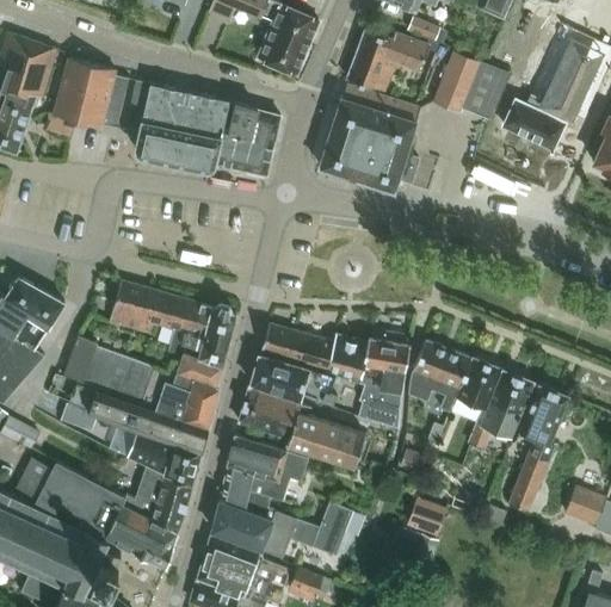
[(295,75),(318,22),(266,0),(213,0),(208,13),(229,22),(235,8),(273,24),(258,60),(295,75)]
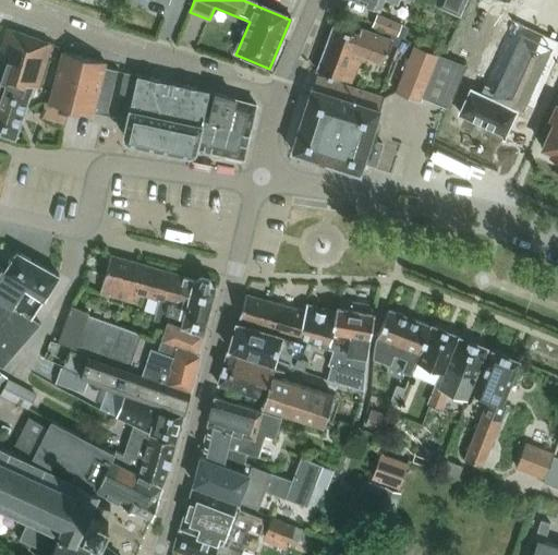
[(414,0),(350,0),(379,13),(385,2),(397,8),(400,0),(402,0),(413,4),(414,0)]
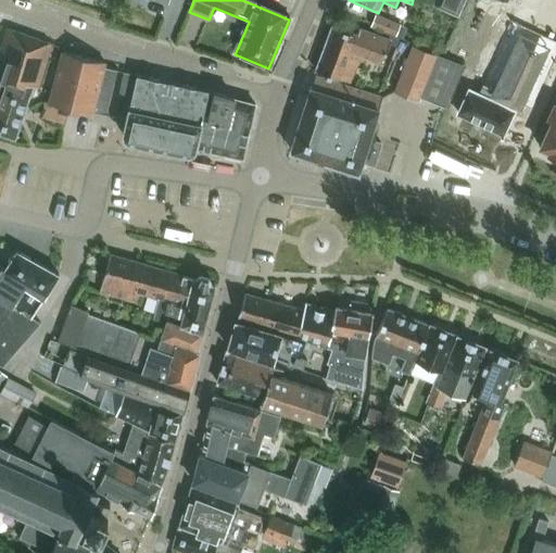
[(458,19),(465,0),(436,0),(432,8),(458,19)]
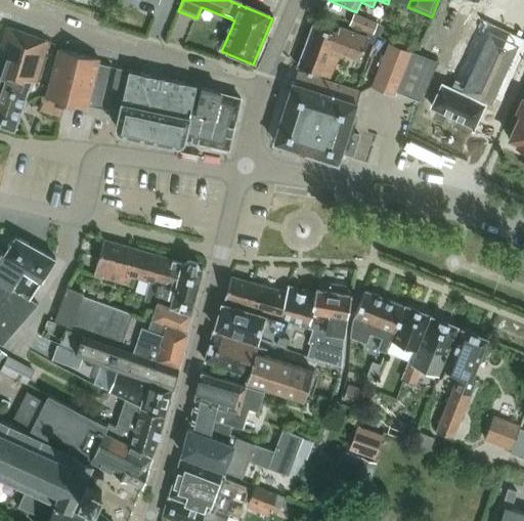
[(485,14),(505,23),(514,0),(482,0),(490,3),(485,14)]
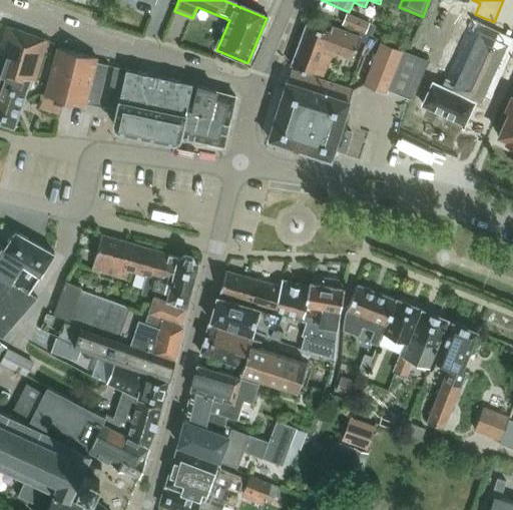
[(368,24),(345,15),(340,27),(361,36),(363,37),(363,36),(368,24)]
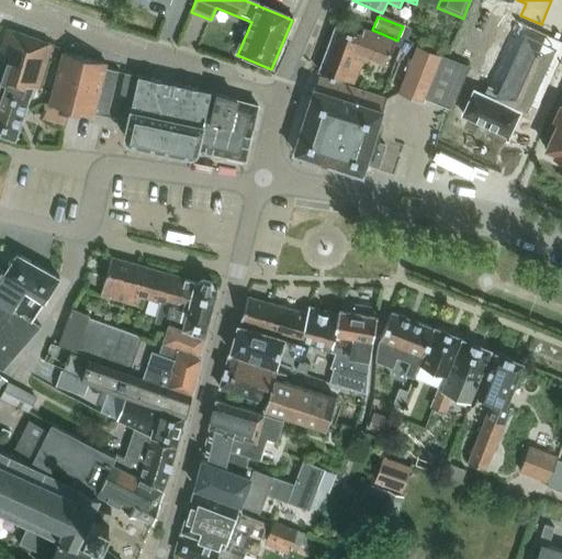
[(473,93),(462,118),(476,124),(507,138),(515,124),(519,114),(535,122),(561,63),(561,44),(536,32),(535,32),(516,23),(497,63),(499,64),(483,98),(473,93)]
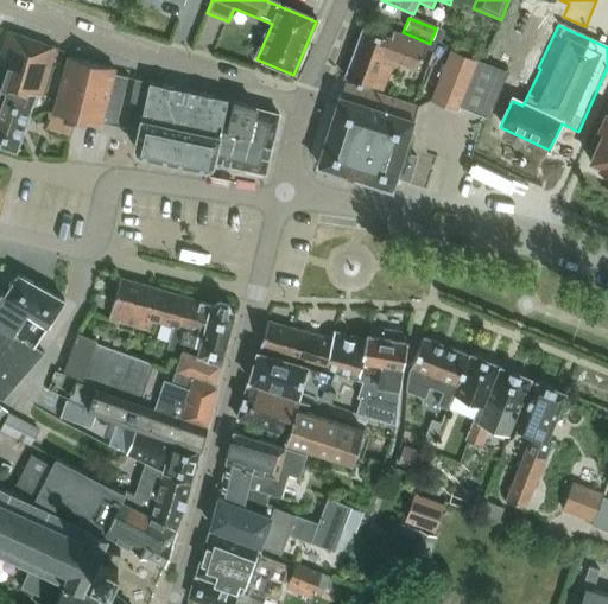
[(398,65),(416,72),(424,51),(434,55),(437,45),(430,43),(430,44),(428,43),(426,46),(392,35),(390,40),(362,31),(344,80),(381,94),(388,76),(393,77),(398,65)]
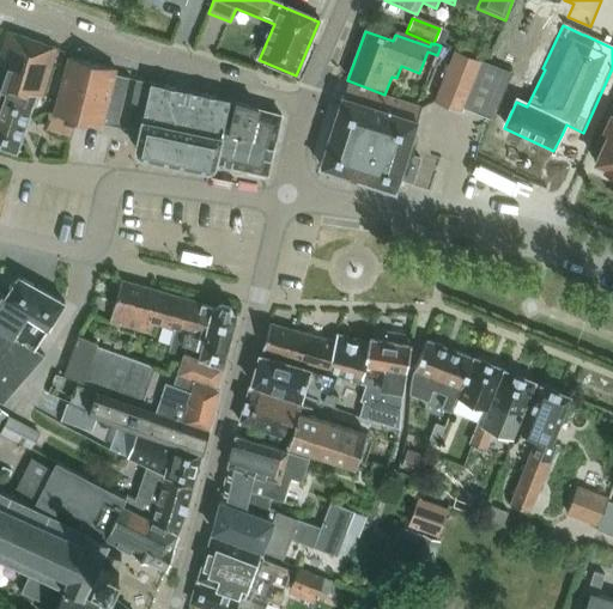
[(42,101),(56,52),(7,34),(0,58),(0,68),(7,71),(1,89),(0,93),(0,113),(0,114),(0,115),(0,150),(16,156),(35,98),(42,101)]
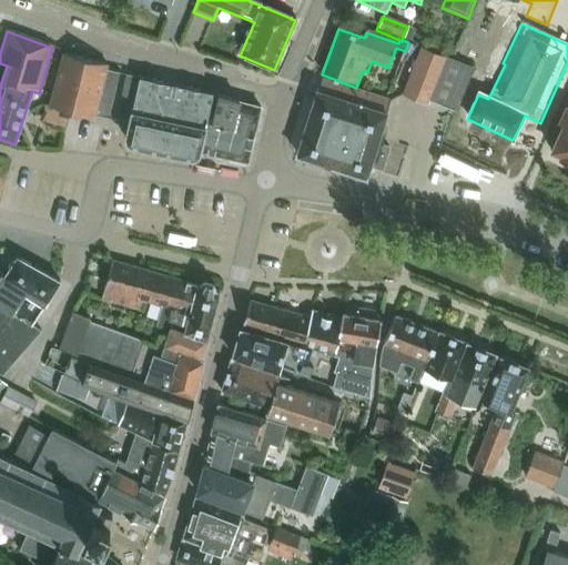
[(456,113),(473,69),(421,49),(402,98),(426,107),(428,102),(456,113)]
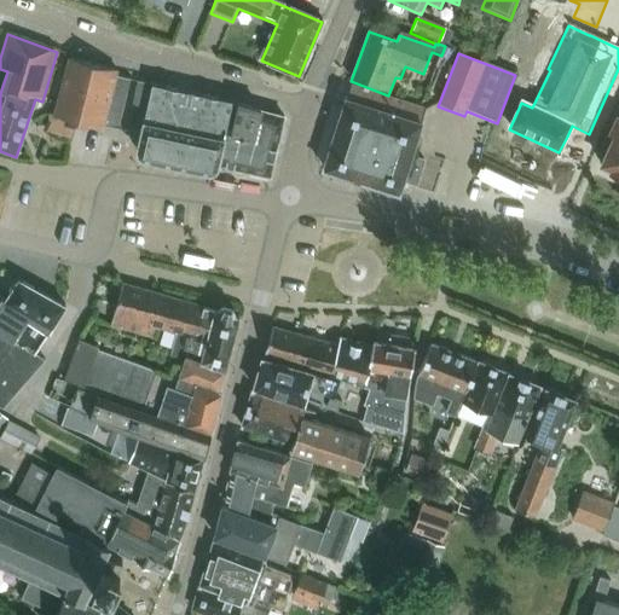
[(117,131),(129,81),(115,77),(116,74),(68,62),(55,117),(104,129),(104,128),(117,131)]
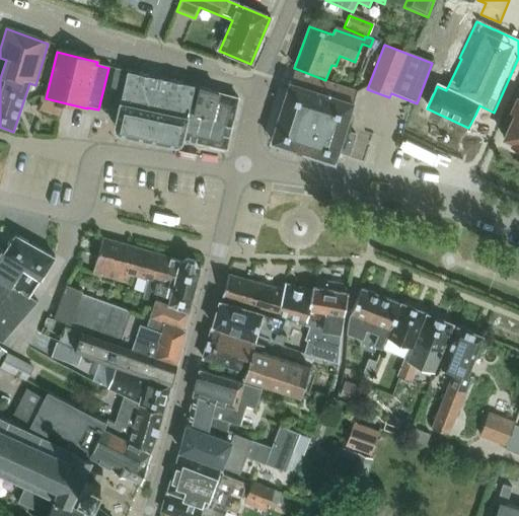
[(127,72),(116,69),(106,112),(118,114),(115,126),(115,128),(115,129),(116,130),(116,131),(117,132),(118,134),(119,134),(120,135),(174,146),(176,146),(177,146),(178,145),(180,144),(181,143),(181,142),(182,141),(183,133),(192,97),(194,86),(127,72)]
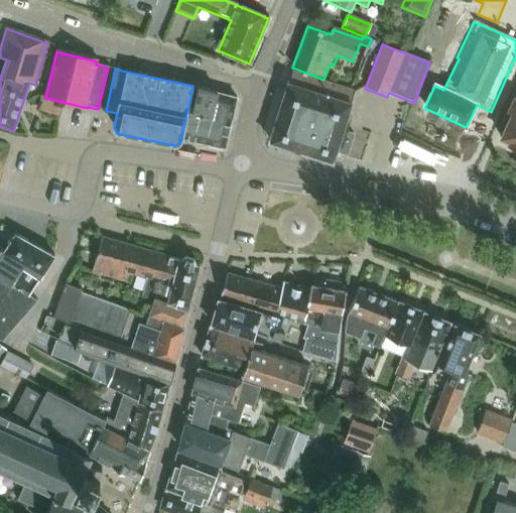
[(351,103),(354,93),(291,73),(288,83),(287,83),(269,142),(333,162),(336,152),(347,156),(353,135),(342,132),(351,103)]
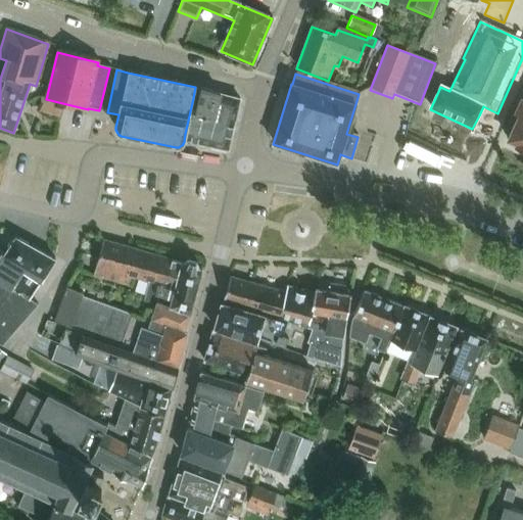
[(228,151),(236,115),(239,101),(200,90),(198,99),(193,98),(185,134),(209,140),(208,146),(228,151)]
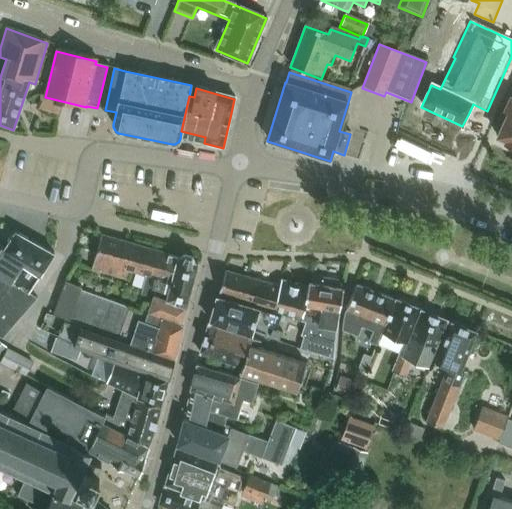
[(511,94),(504,111),(508,113),(497,137),(506,141),(505,142),(511,145),(511,94)]
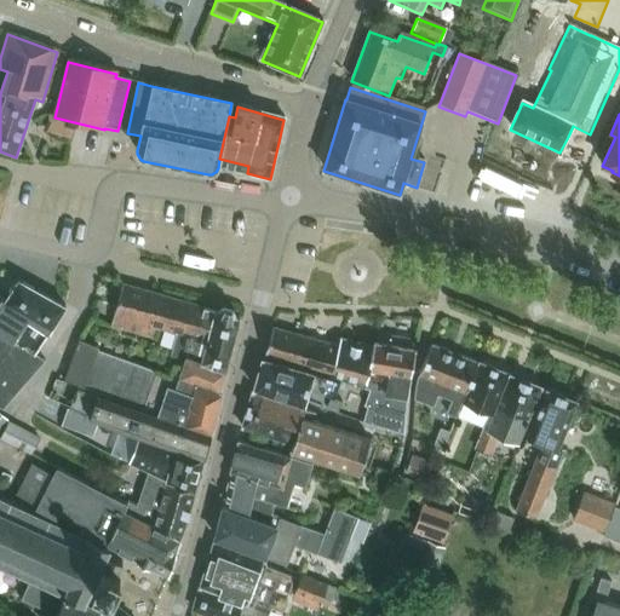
[(47,335),(64,309),(18,283),(5,304),(0,300),(0,410),(3,412),(38,372),(45,363),(34,356),(47,335)]
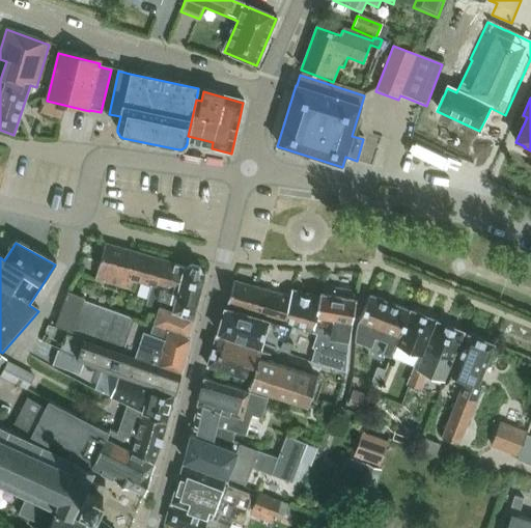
[(120,289),(130,253),(104,245),(94,282),(120,289)]
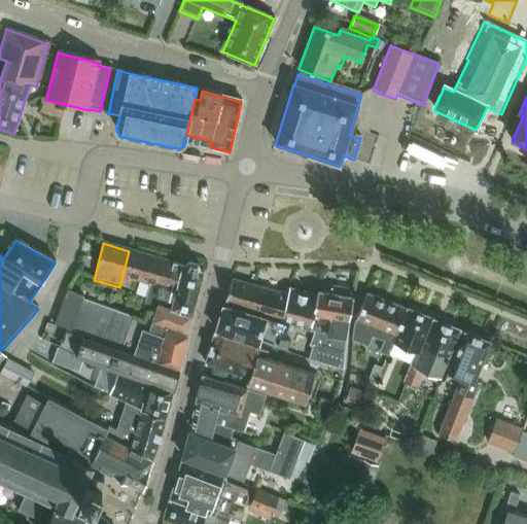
[(191,317),(203,272),(129,251),(119,287),(131,290),(134,281),(150,286),(143,311),(148,312),(156,314),(159,306),(191,317)]
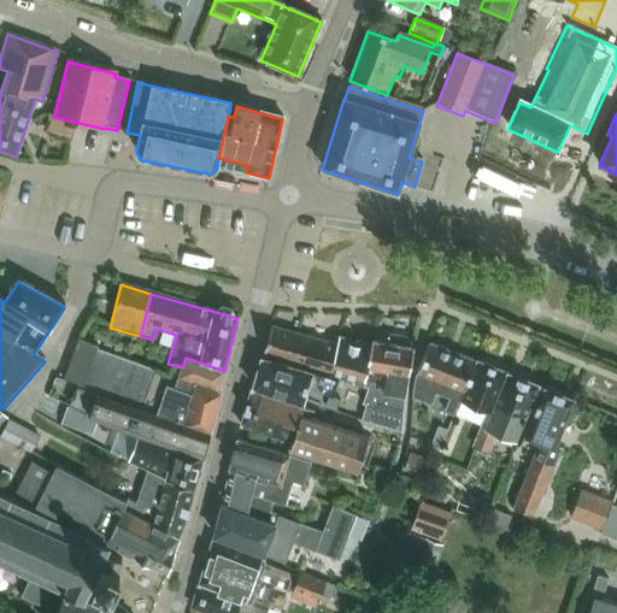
[(271,328),(262,358),(300,370),(301,366),(303,358),(291,354),(295,335),(271,328)]
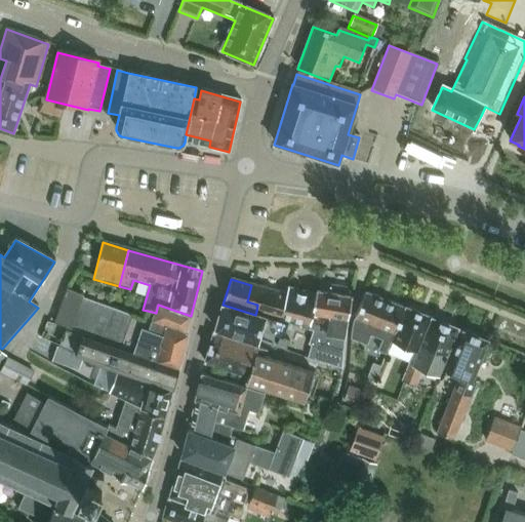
[(251,285),(247,302),(257,305),(256,312),(280,319),(279,322),(287,324),(309,332),(312,314),(315,296),(287,288),(286,295),(251,285)]
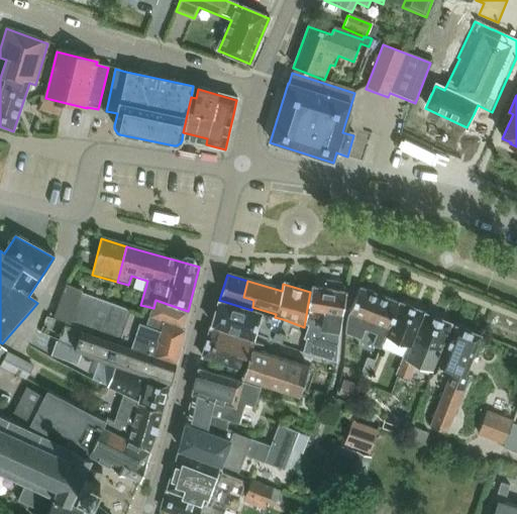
[(153,308),(145,306),(141,315),(82,293),(82,292),(66,286),(53,319),(176,363),(188,311),(156,300),(153,308)]
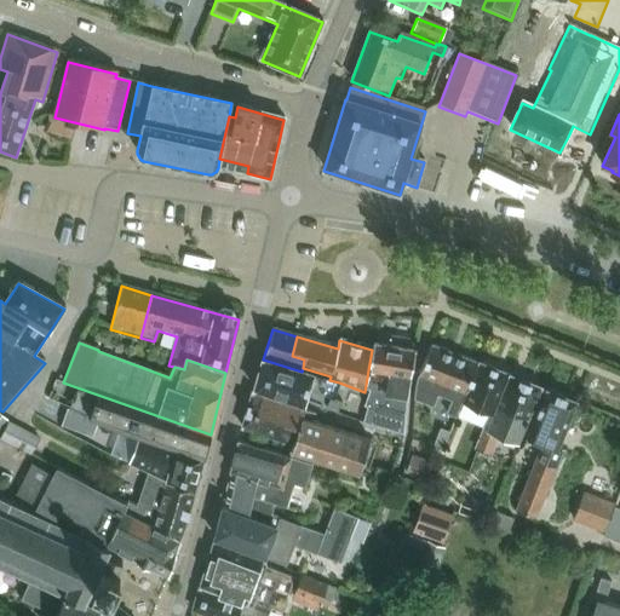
[(372,350),(368,370),(389,374),(388,386),(408,390),(415,352),(373,345),(373,350),(372,350)]
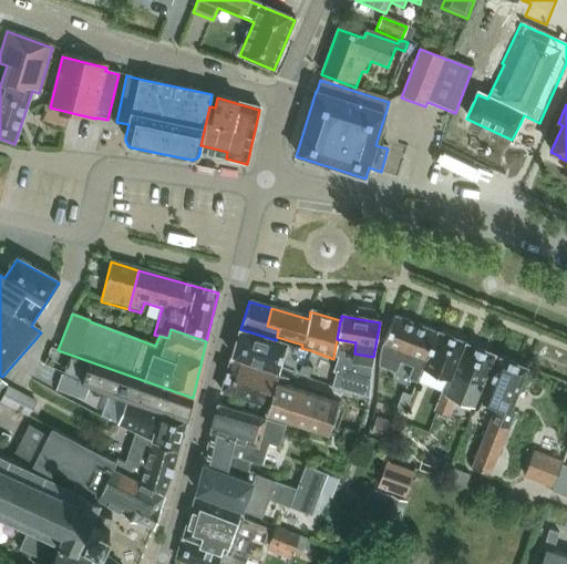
[(421,373),(436,335),(393,318),(383,346),(380,356),(379,368),(395,375),(400,365),(413,370),(409,381),(416,385),(421,373)]
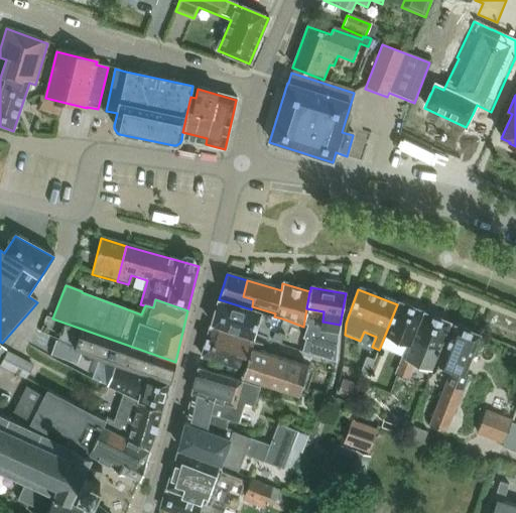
[(219,300),(212,326),(253,340),(255,334),(280,343),(283,334),(277,332),(279,325),(268,321),(271,315),(251,309),(219,299),(219,300)]
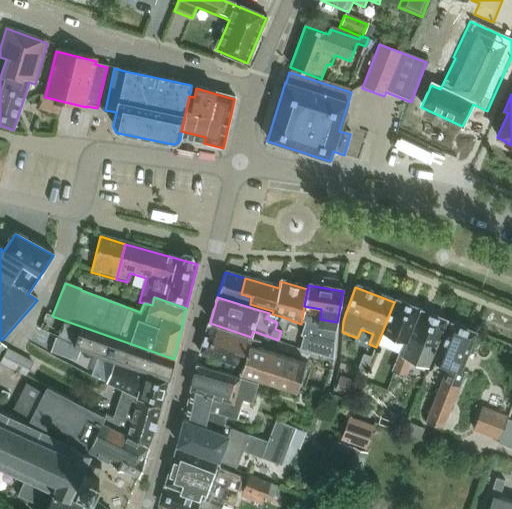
[(406,344),(420,311),(395,302),(381,335),(406,344)]
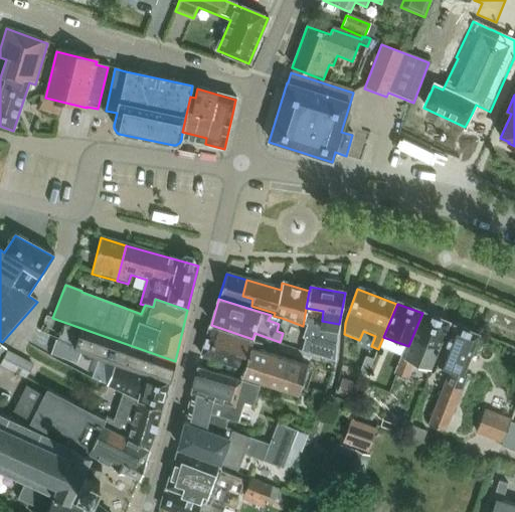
[(430,370),(449,324),(423,314),(408,347),(404,359),(399,357),(392,373),(407,379),(413,364),(430,370)]
